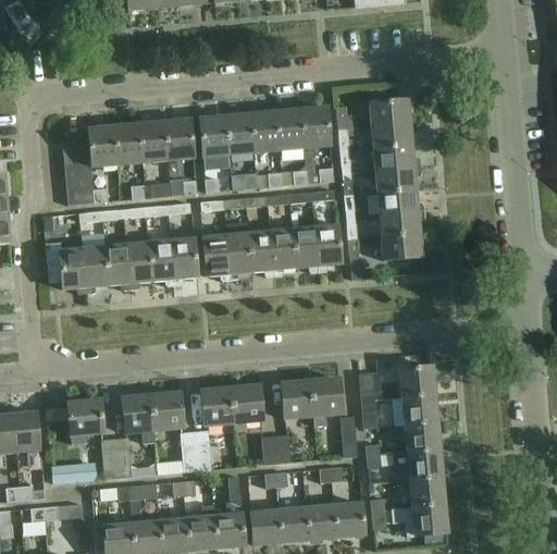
[(40,36),(29,17),(16,0),(3,10),(16,27),(27,46),(40,36)]
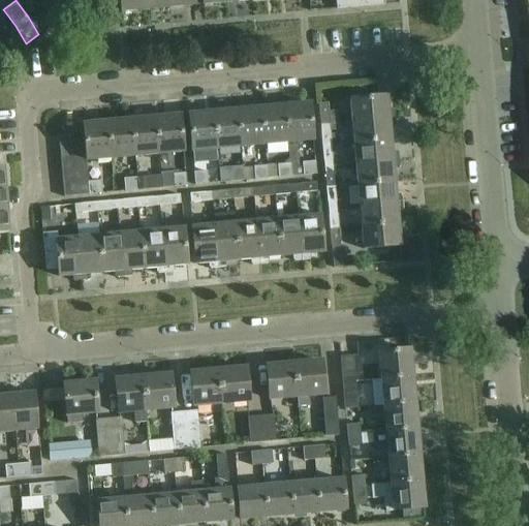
[(120,0),(122,9),(147,7),(146,0),(120,0)]
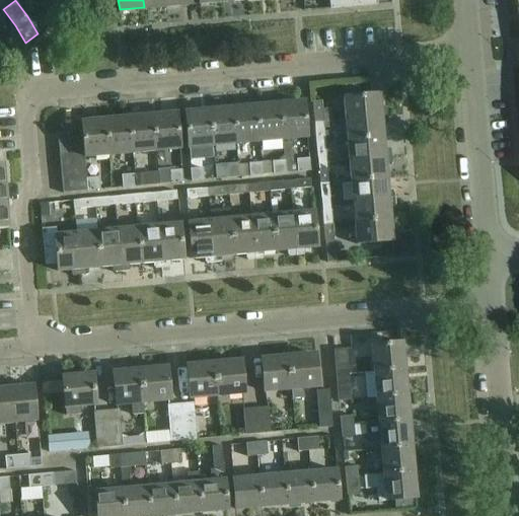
[(346,118),(388,114),(387,106),(381,106),(380,92),(344,96),(346,118)]
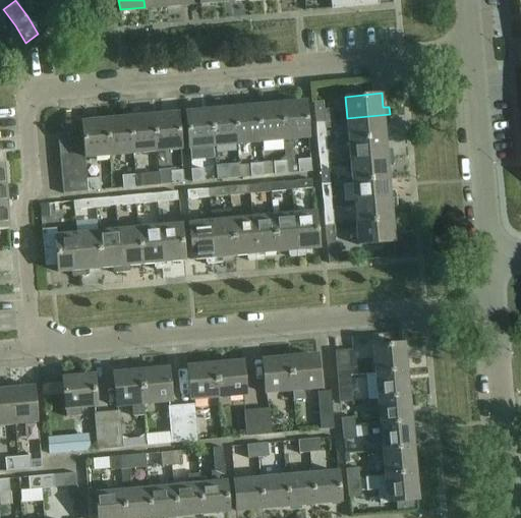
[(282,102),(285,137),(309,135),(306,100),(282,102)]
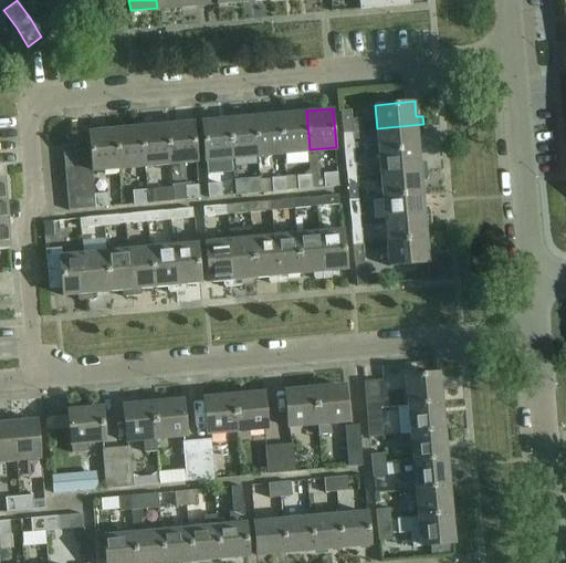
[(344,131),(353,131),(350,108),(342,110),(344,131)]
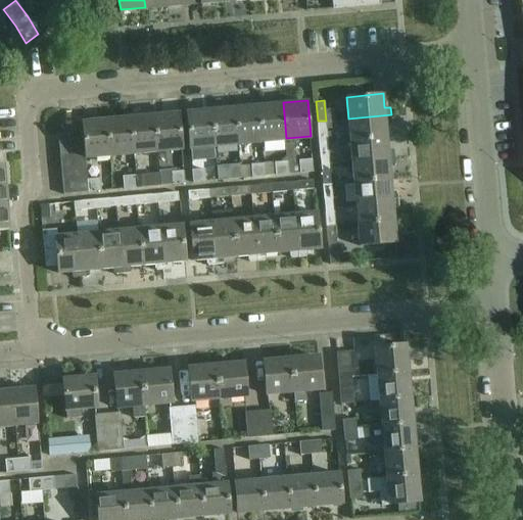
[(263,140),(286,138),(283,102),(258,105),(263,140)]
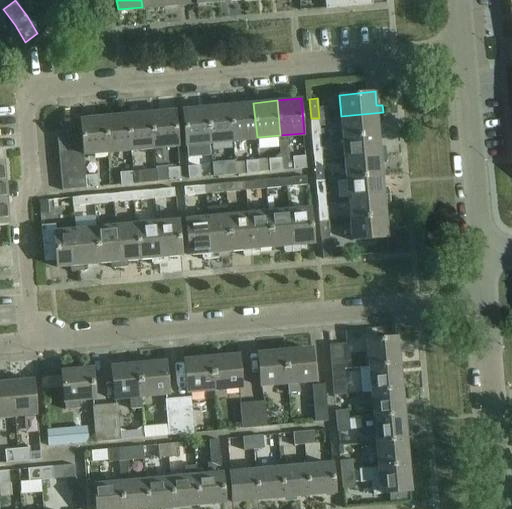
[(233,139),(257,137),(253,103),(230,105),(233,139)]
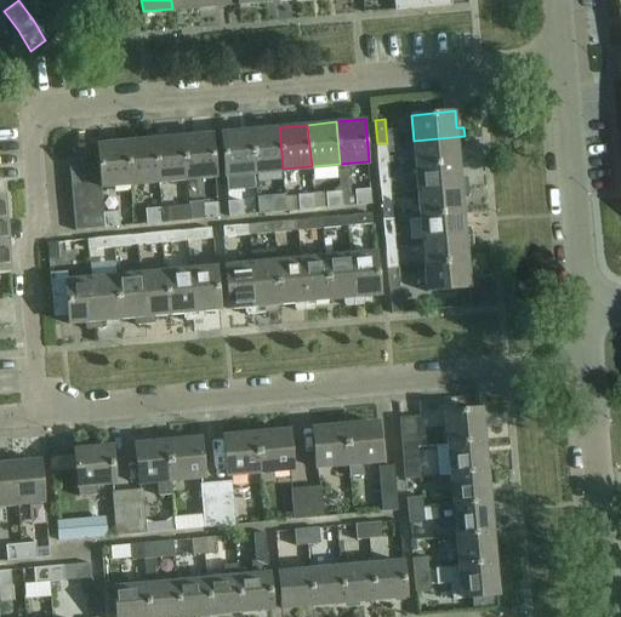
[(255,171),(283,169),(279,127),(251,130),(255,171)]
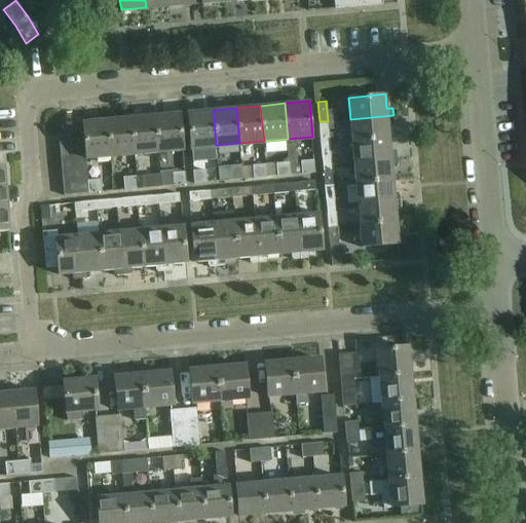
[(191,148),(216,145),(213,110),(188,112),(191,148)]
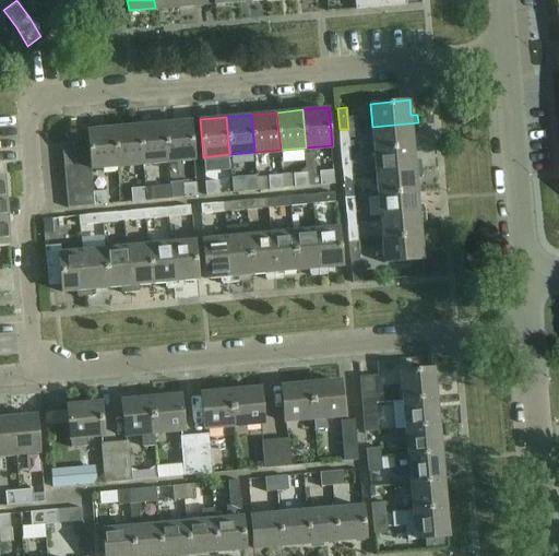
[(165,122),(168,160),(194,157),(191,120),(165,122)]
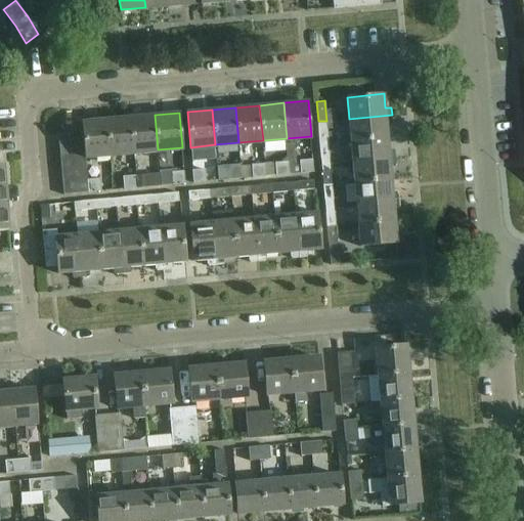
[(134,152),(158,149),(155,115),(131,117),(134,152)]
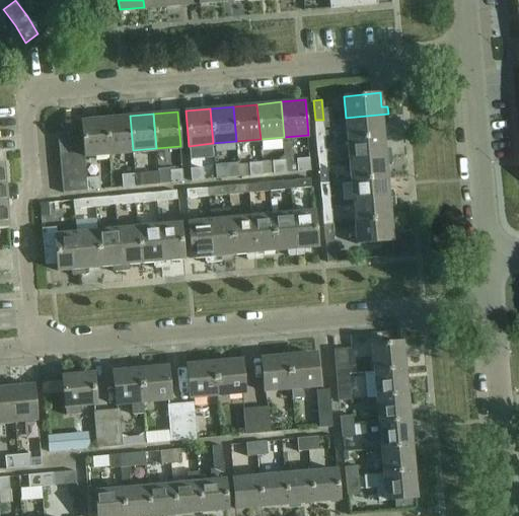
[(348,138),(384,134),(383,122),(389,122),(388,114),(346,118),(348,138)]
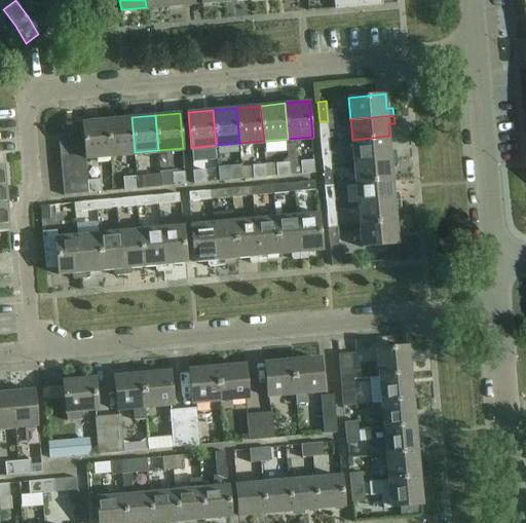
[(111,154),(135,152),(132,117),(108,119),(111,154)]
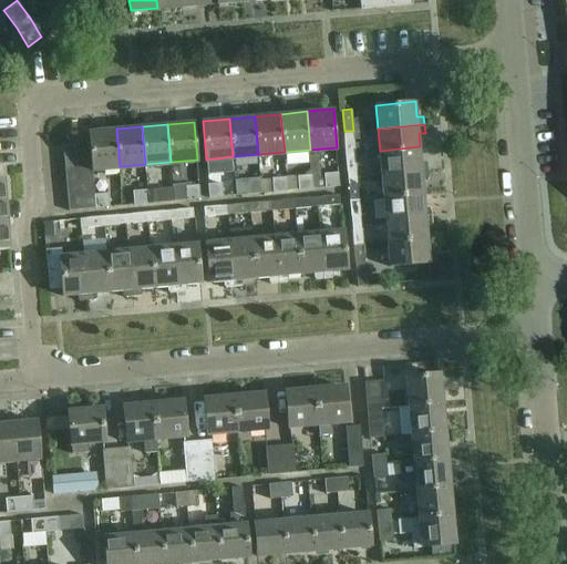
[(93,168),(120,166),(116,129),(89,131),(90,140),(91,154),(92,166),(93,168)]
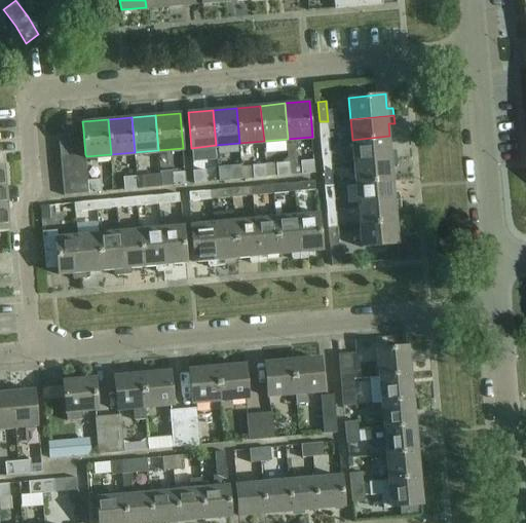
[(321,142),(330,142),(328,121),(320,121),(321,142)]
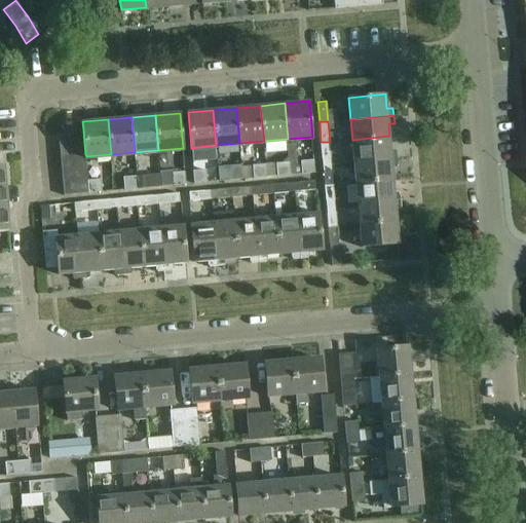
[(60,145),(84,143),(83,129),(59,132),(60,145)]
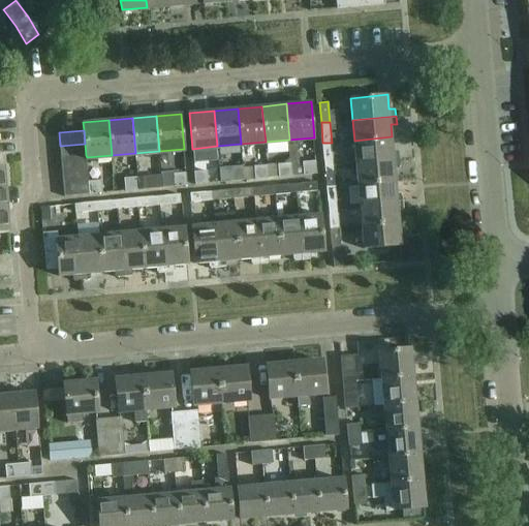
[(356,162),(400,158),(399,150),(393,151),(392,136),(354,141),(356,162)]
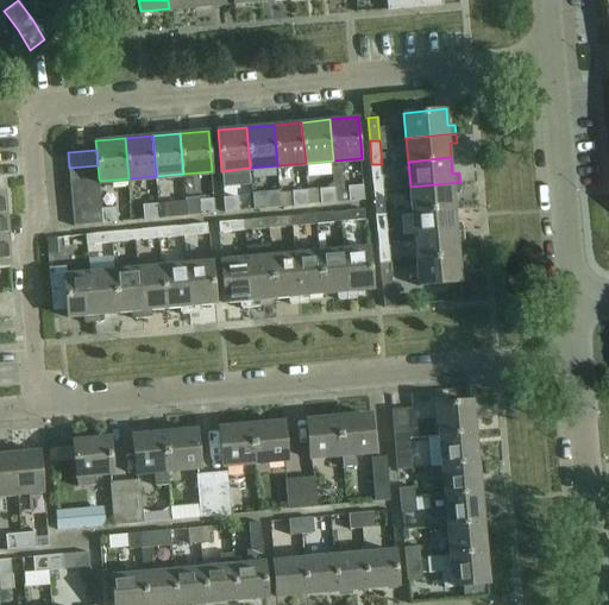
[(374,189),(384,189),(382,164),(371,164),(374,189)]
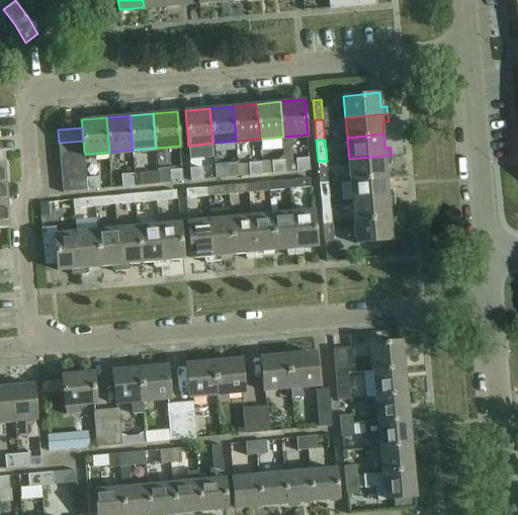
[(60,154),(84,152),(83,141),(59,143),(60,154)]
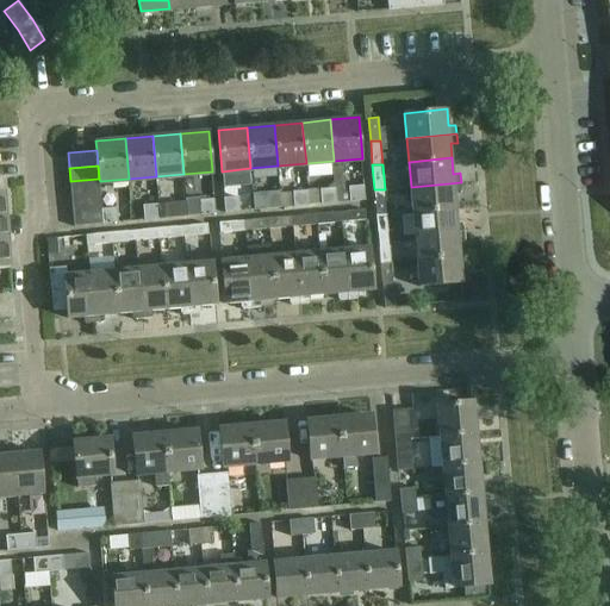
[(350,200),(349,191),(347,191),(346,186),(344,166),(334,167),(335,187),(337,200),(350,200)]
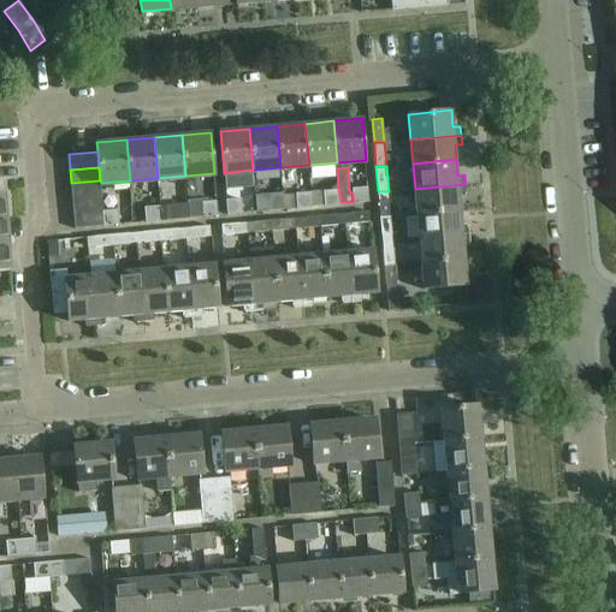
[(101,195),(101,183),(100,180),(71,183),(72,197),(101,195)]
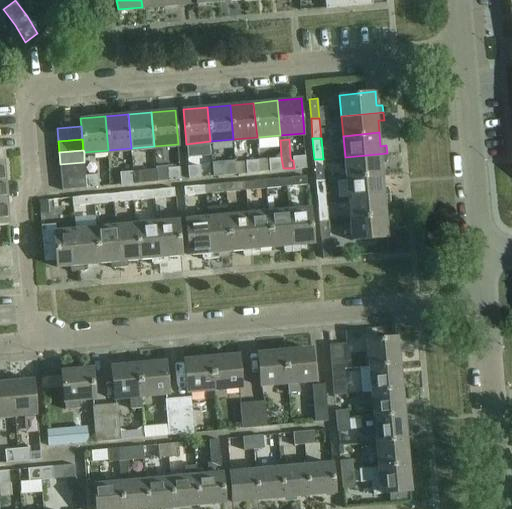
[(347,177),(383,174),(381,161),(387,160),(387,153),(345,157),(347,177)]
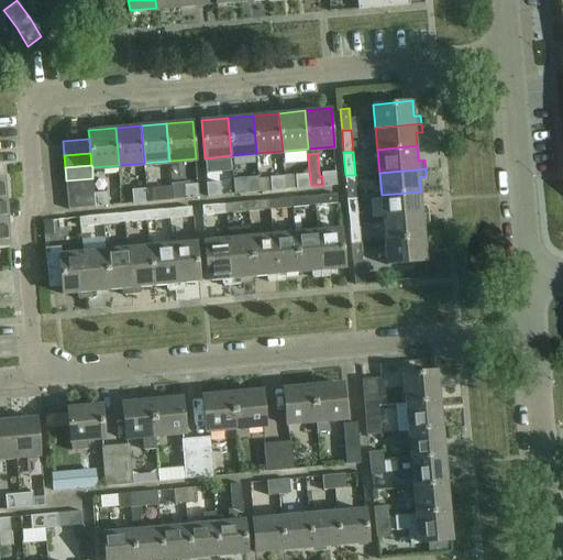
[(335,171),(321,172),(323,184),(337,183),(335,171)]
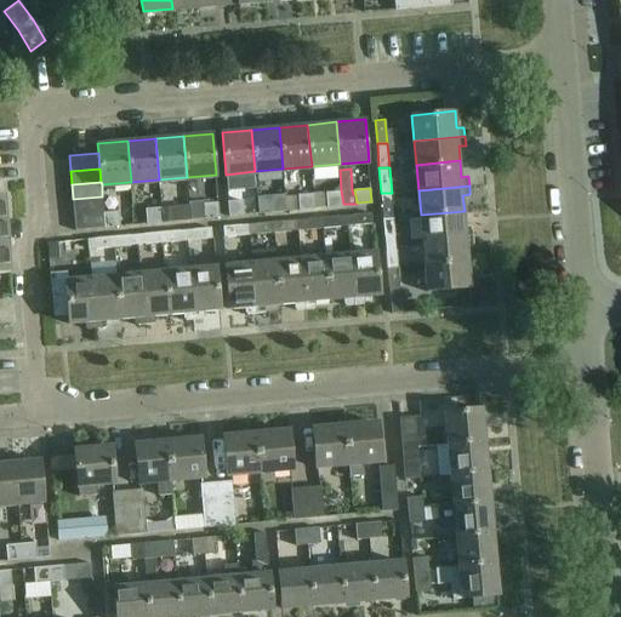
[(343,205),(343,204),(341,190),(326,192),(328,206),(343,205)]
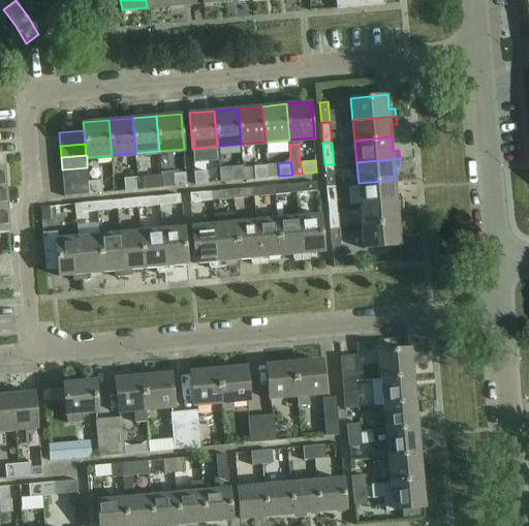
[(0,231),(9,231),(5,187),(3,164),(0,164),(0,231)]
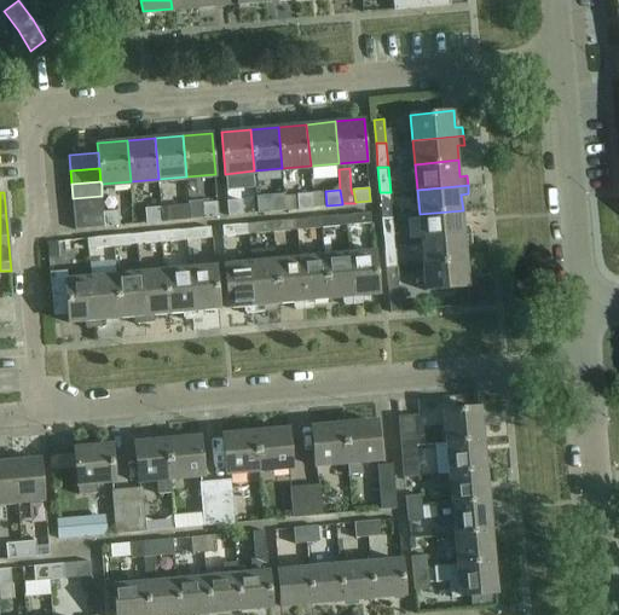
[(314,207),(313,192),(298,193),(299,208),(314,207)]
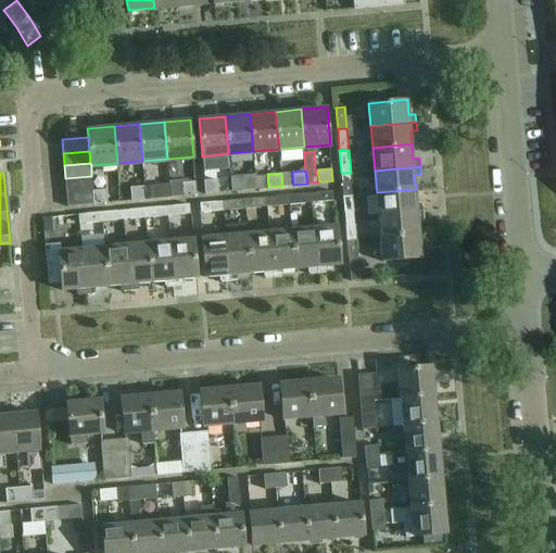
[(343,196),(352,195),(351,173),(341,173),(343,196)]
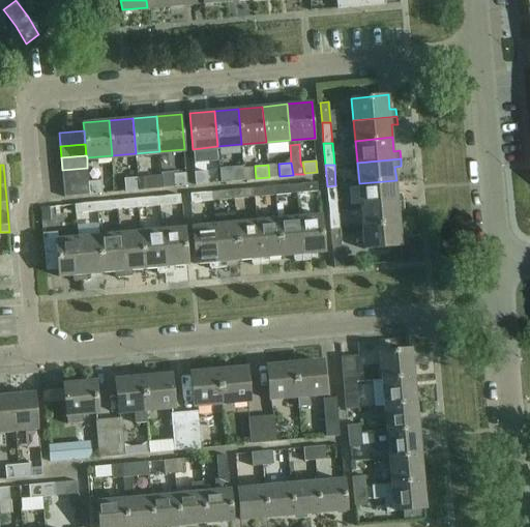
[(245,179),(244,167),(231,168),(232,180),(245,179)]
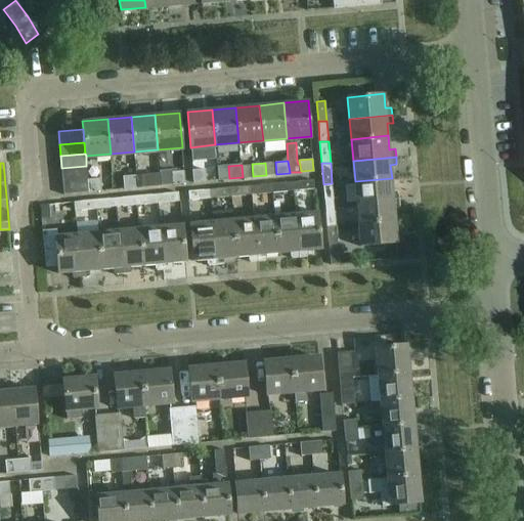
[(62,180),(88,178),(86,166),(61,168),(62,180)]
